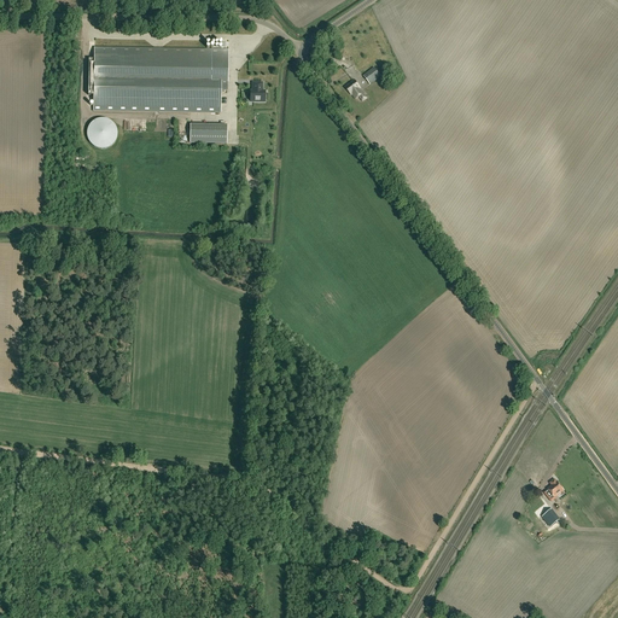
[(88,95),(94,95),(93,112),(221,114),(221,83),(227,83),(228,51),(94,48),(94,64),(89,64),(89,59),(88,59),(88,95)]
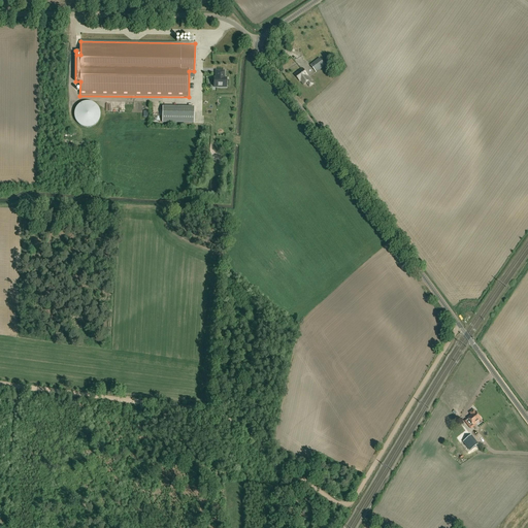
[(316,72),(325,65),(319,58),(310,65),(316,72)]
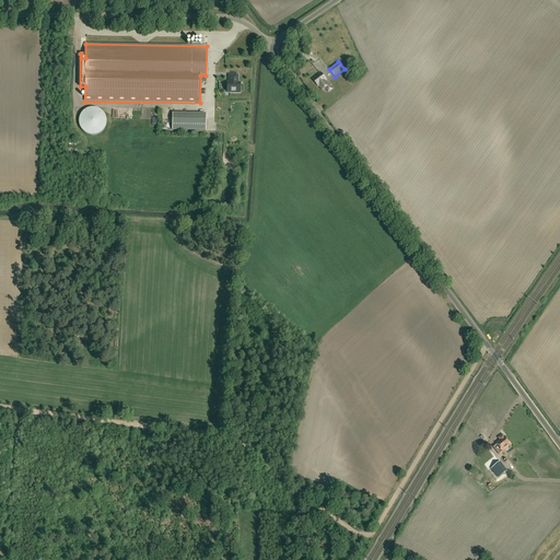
[(333,89),(326,81),(326,80),(321,72),(313,79),(318,86),(319,85),(323,90),(325,88),(328,92),(333,89)]
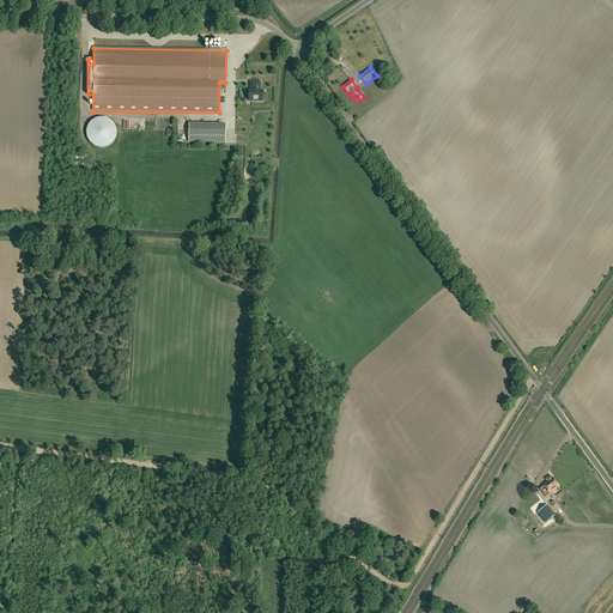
[(250,83),(250,91),(248,91),(248,102),(262,102),(262,91),(259,91),(259,89),(260,89),(260,83),(250,83)]
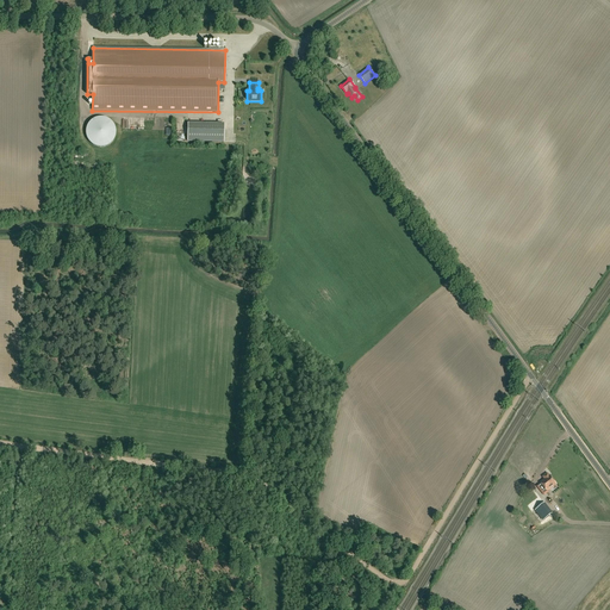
[(93,120),(89,123),(86,128),(86,134),(88,141),(94,145),(103,148),(111,144),(116,137),(116,128),(111,120),(105,118),(98,118),(93,120)]
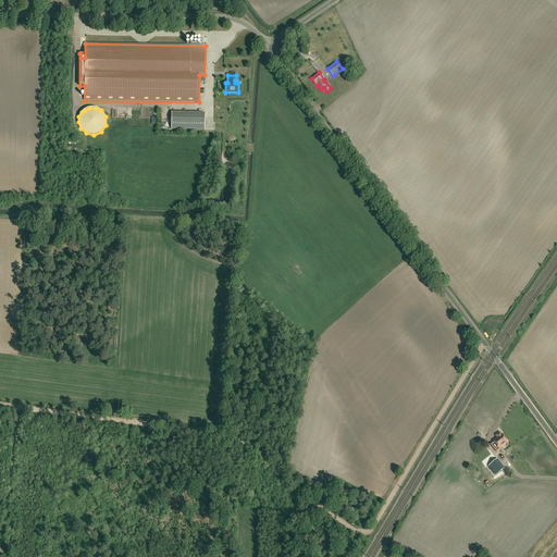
[(171,130),(205,130),(205,113),(172,113),(171,130)]
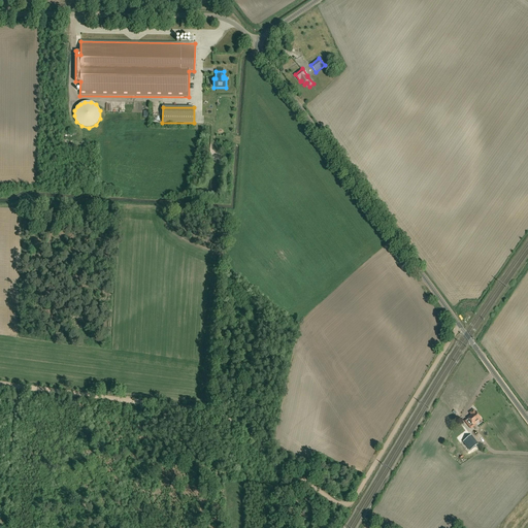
[(475,411),(474,410),(470,414),(471,416),(468,418),(468,419),(465,421),(471,429),(474,426),(474,425),(482,420),(475,411)]
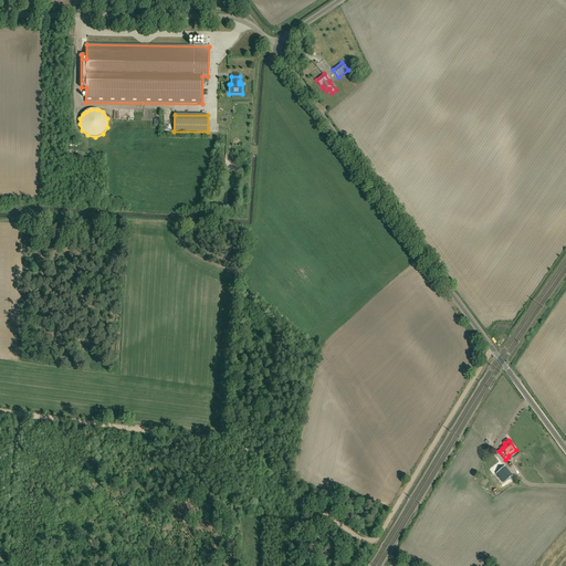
[(513,477),(505,467),(499,472),(506,482),(513,477)]
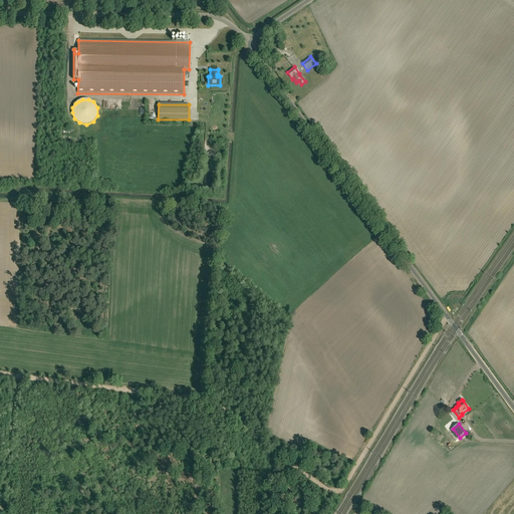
All buildings are outlined.
